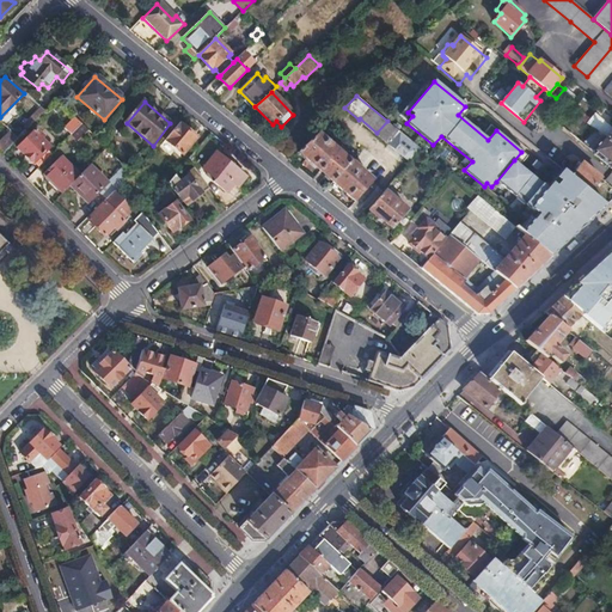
[(587,123),(604,138),(611,145),(611,128),(595,114),(587,123)]
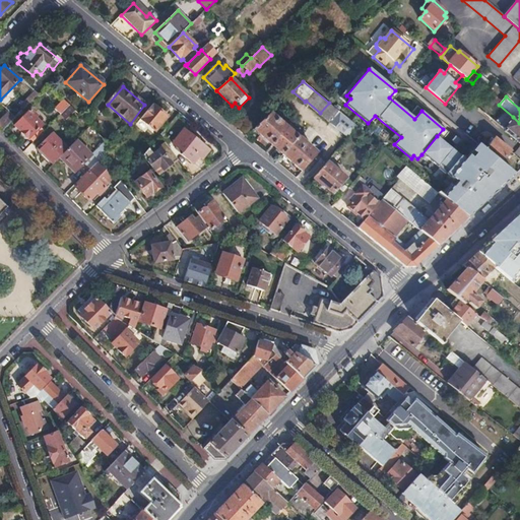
[(2,106),(9,113),(15,118),(21,112),(8,100),(2,106)]
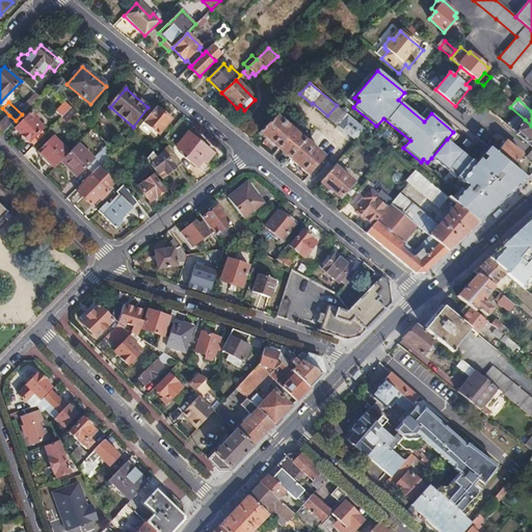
[(71,108),(64,102),(56,111),(61,116),(71,108)]
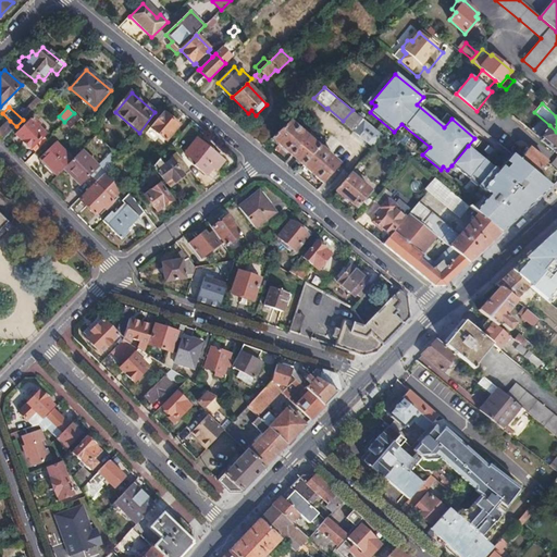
[(353,110),(343,121),(354,131),(354,132),(372,148),(382,135),(353,110)]
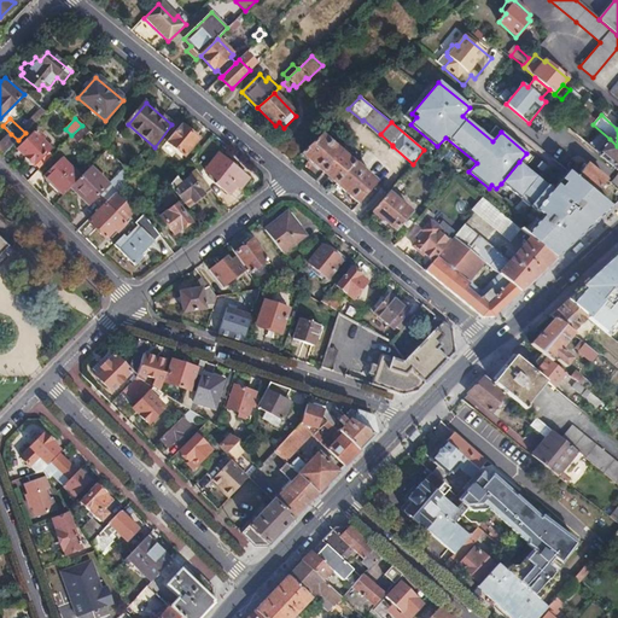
[(71,135),(71,136),(77,144),(88,132),(82,126),(71,135)]
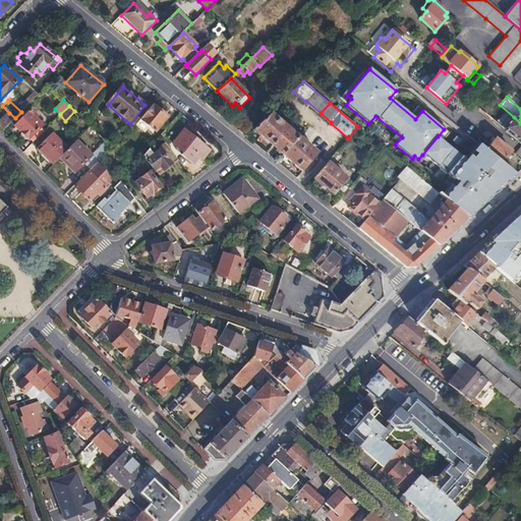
[(166,118),(152,106),(139,120),(155,132),(166,118)]
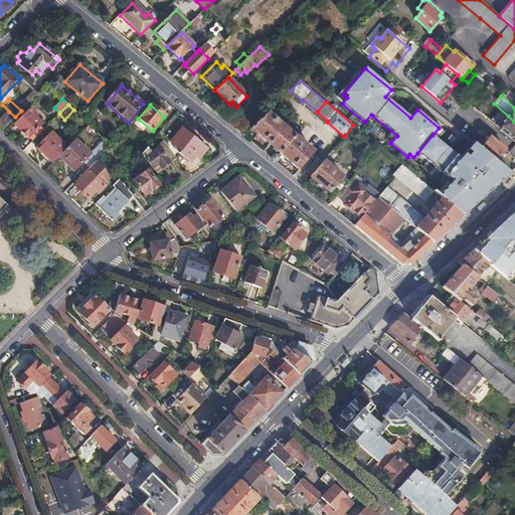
[(30,110),(15,126),(20,131),(21,135),(25,138),(28,138),(41,125),(34,118),(36,116),(30,110)]
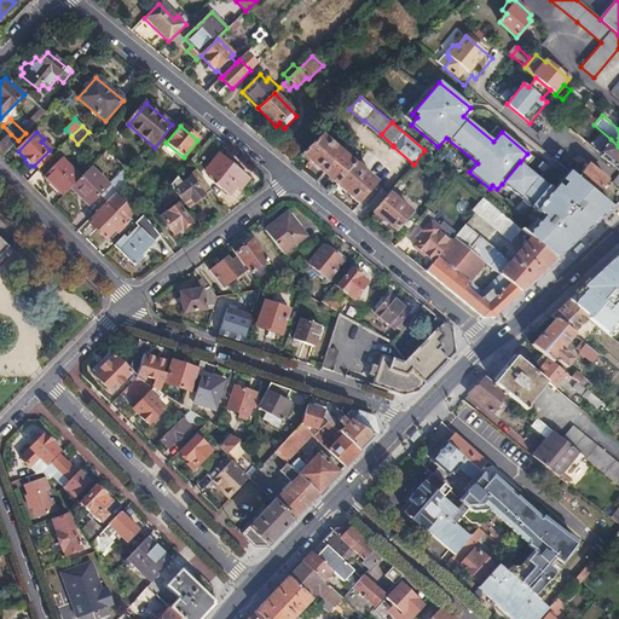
[(11,134),(0,144),(0,155),(3,157),(18,140),(11,134)]
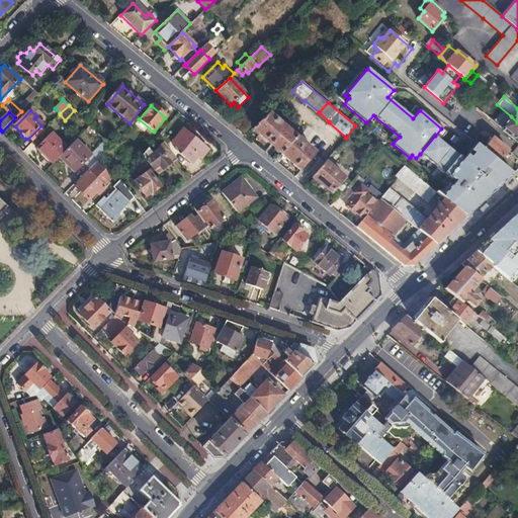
[(268,112),(252,128),(281,154),(300,133),(296,130),(292,134),(268,112)]
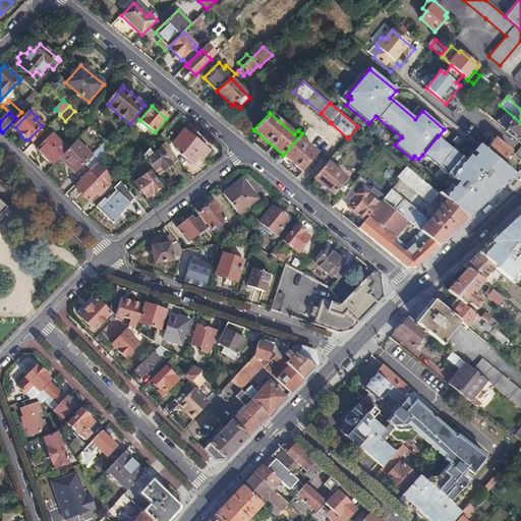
[(520,123),(514,117),(504,129),(520,143),(520,123)]
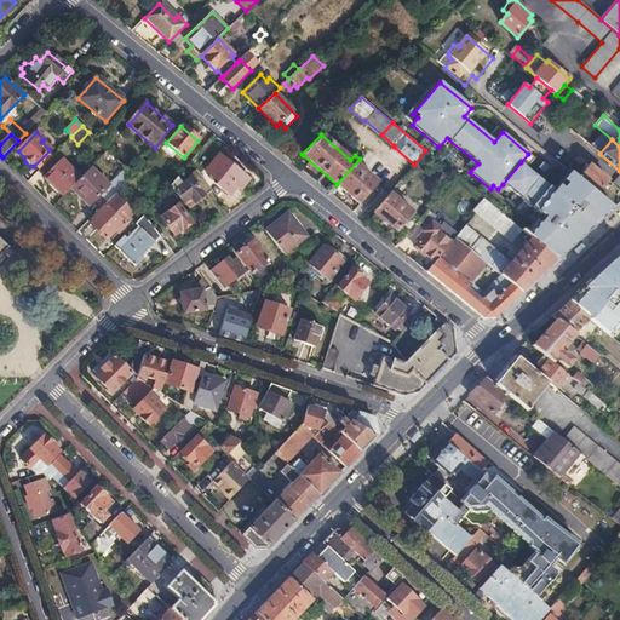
[(219,156),(206,172),(219,184),(218,185),(230,195),(236,188),(240,190),(248,181),(219,156)]
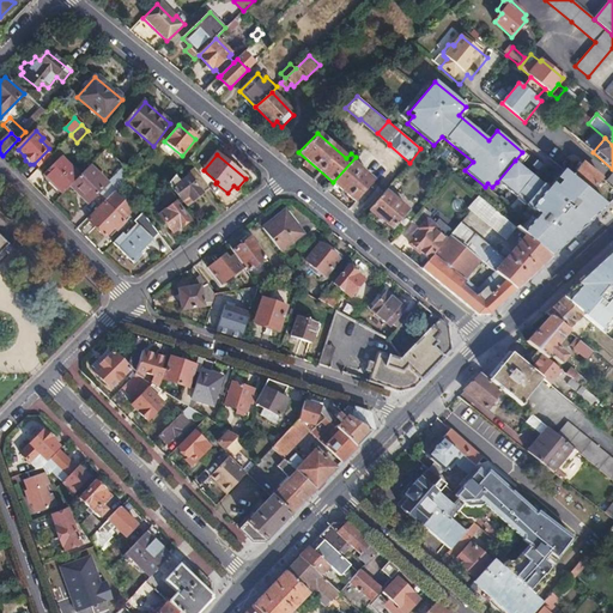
[(333,182),(326,190),(350,210),(374,181),(352,164),(357,159),(356,157),(333,182)]
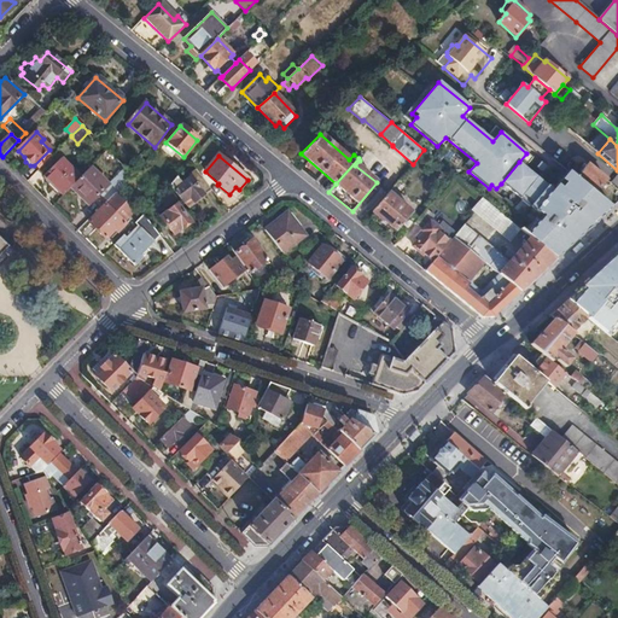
[(45,176),(63,196),(71,187),(80,179),(60,159),(45,176)]
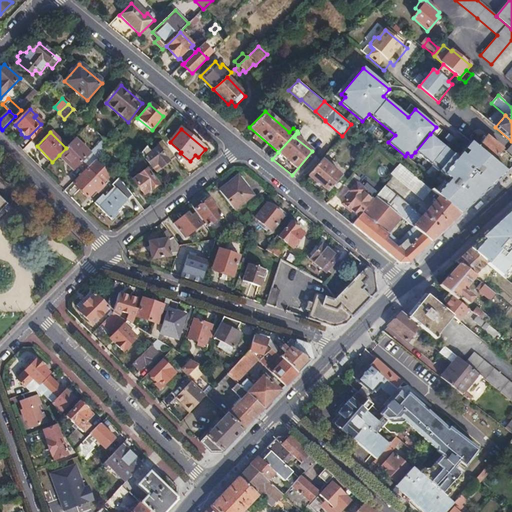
[(457,157),(430,134),(415,152),(431,165),(433,162),(443,170),(441,172),(443,174),(457,157)]
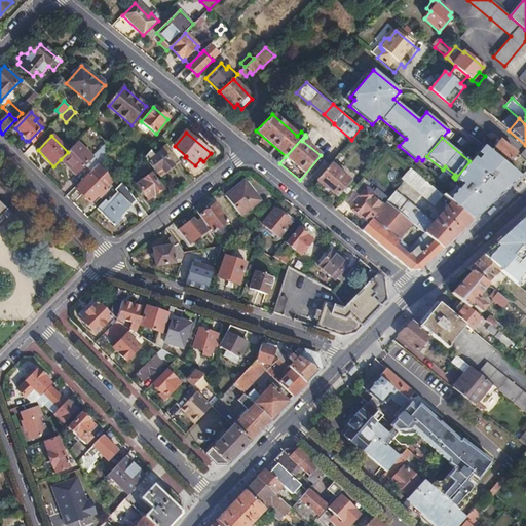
[(500,141),(491,152),(508,165),(517,154),(500,141)]
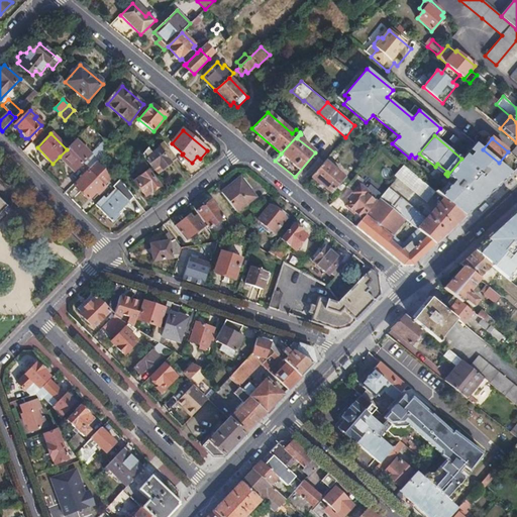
[(81,166),(87,172),(96,163),(111,146),(105,140),(91,154),(76,140),(67,149),(60,157),(75,171),(81,166)]
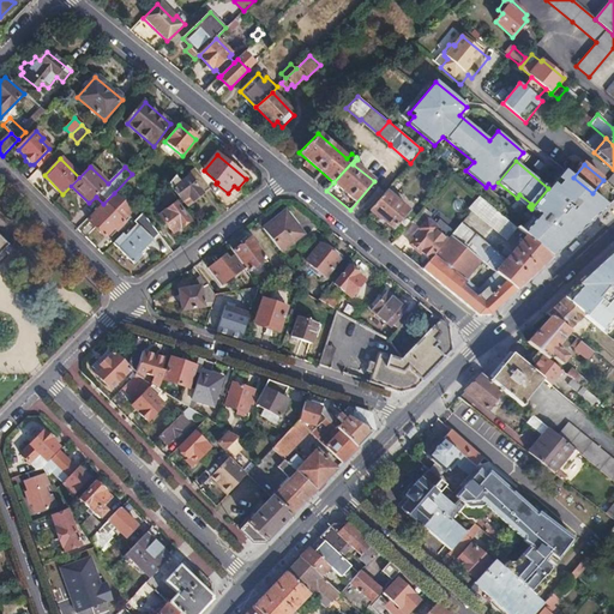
[(190,202),(209,187),(194,169),(187,174),(190,179),(181,185),(175,176),(169,184),(182,202),(187,199),(190,202)]
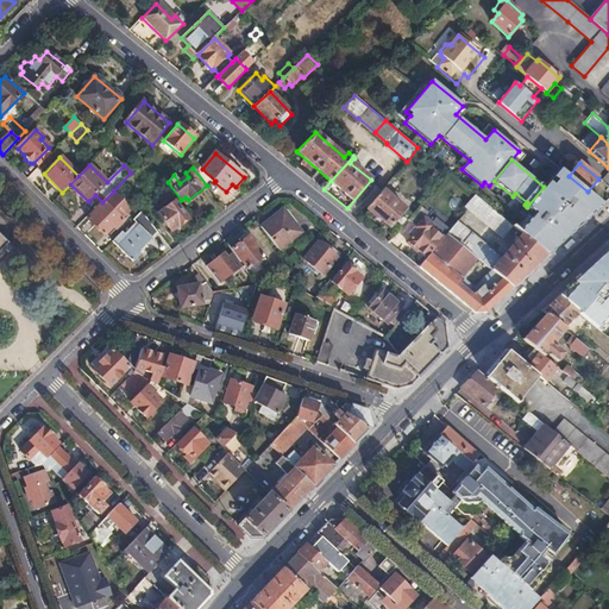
[(559,169),(544,187),(527,207),(535,214),(520,232),(548,256),(603,205),(588,192),(569,176),(559,169)]
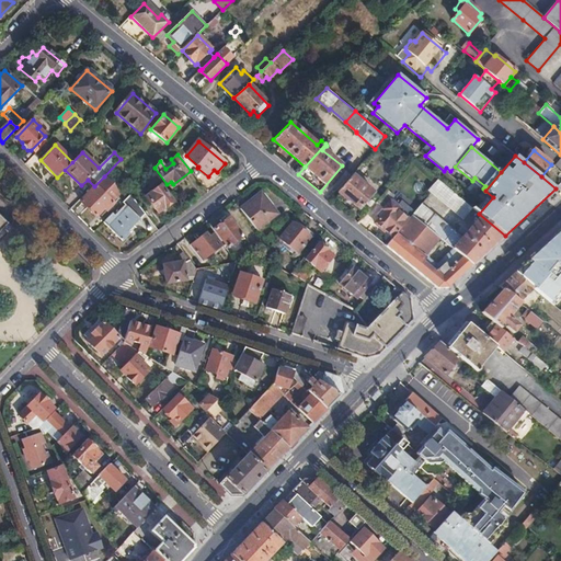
[(364,162),(357,169),(363,173),(368,167),(364,162)]
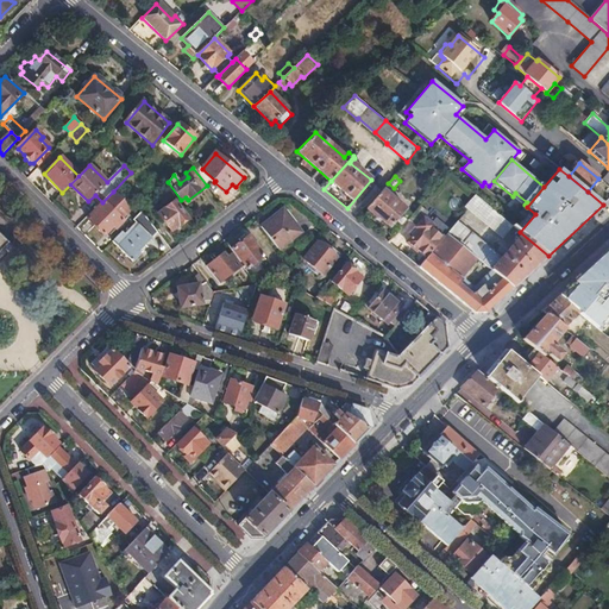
[(163,205),(174,196),(165,184),(156,196),(163,205)]
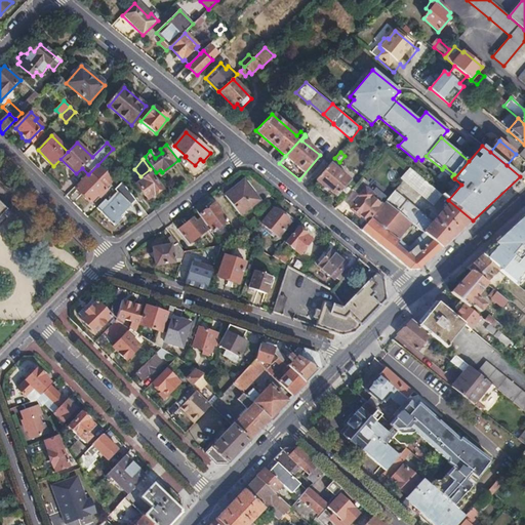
[(330,164),(316,180),(318,182),(318,183),(325,190),(327,188),(336,196),(339,192),(346,196),(352,190),(355,186),(330,164)]
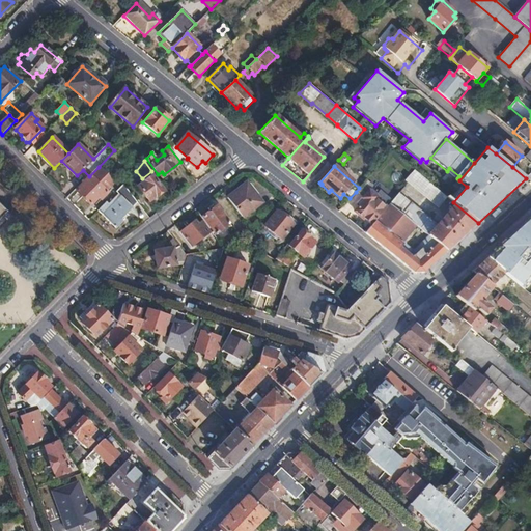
[(99,167),(89,176),(90,177),(76,191),(91,205),(100,196),(102,198),(107,193),(104,191),(110,185),(107,176),(99,167)]
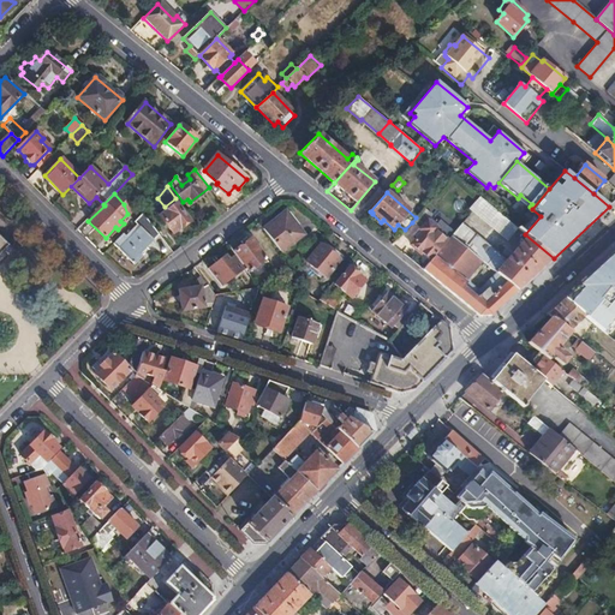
[(507,220),(481,197),(471,209),(497,231),(507,220)]
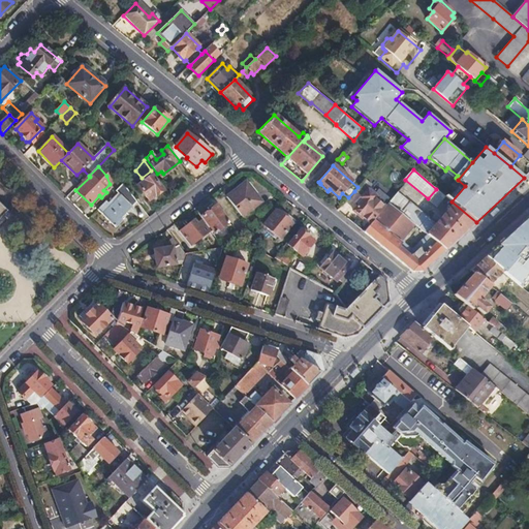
[(152,176),(138,186),(149,200),(154,197),(155,198),(164,191),(152,176)]
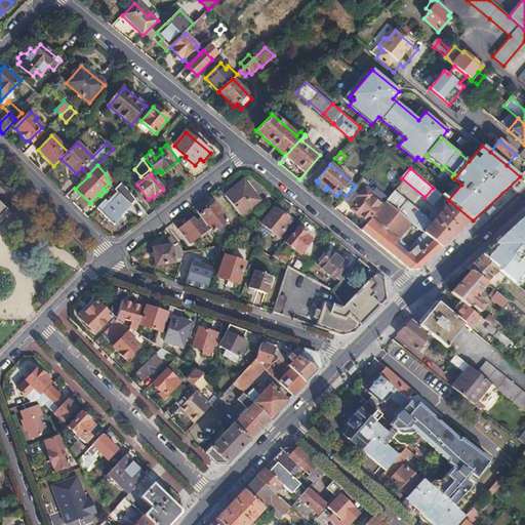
[(355,186),(352,190),(361,198),(351,210),(359,216),(360,216),(368,223),(387,201),(388,200),(375,189),(371,194),(365,189),(369,184),(362,177),(355,186)]
